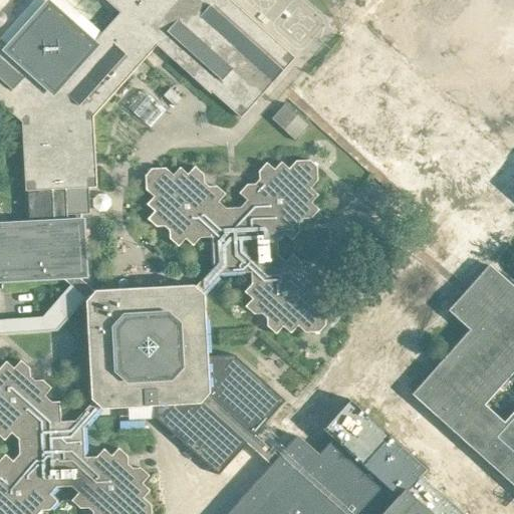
[(0,0),(0,101),(23,122),(27,191),(29,191),(30,221),(33,266),(82,263),(80,224),(68,225),(68,215),(90,214),(88,188),(97,188),(96,167),(95,151),(93,116),(145,60),(157,46),(172,59),(211,94),(213,92),(241,118),(295,57),(231,0),(0,0)]
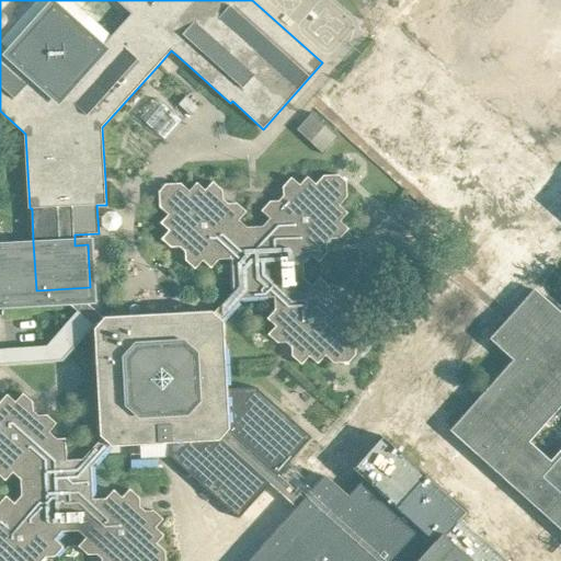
[(560,0),(419,0),(398,23),(560,170),(560,0)]
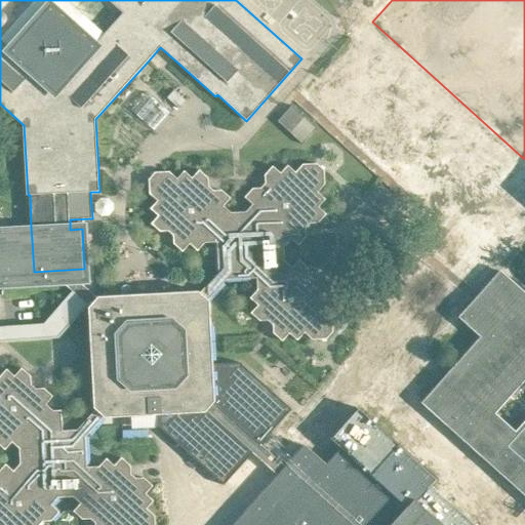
[(147,93),(131,110),(154,130),(169,114),(147,93)]
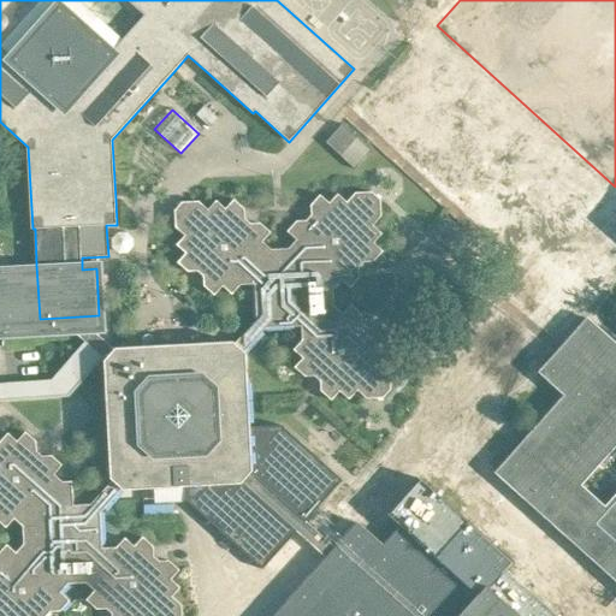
[(182,615),(182,605),(173,597),(182,587),(172,580),(181,570),(170,561),(160,561),(154,556),(154,546),(143,537),(135,546),(125,538),(117,548),(104,549),(101,513),(123,490),(124,491),(184,487),(189,487),(190,503),(264,569),(297,532),(306,521),(318,508),(321,503),(343,480),(277,421),(273,421),(250,422),(247,354),(244,353),(266,329),(302,326),(302,341),(294,350),(303,359),(295,368),(304,378),(306,378),(315,377),(320,381),(321,391),(321,392),(331,401),(339,391),(349,400),(357,391),(366,398),(367,400),(384,398),(384,397),(391,390),(390,372),(381,363),(389,355),(380,347),(389,337),(378,327),(368,329),(362,324),(362,314),(351,304),(343,313),(335,306),(333,288),(341,279),(350,288),(360,278),(360,267),(365,262),(374,261),(384,252),(374,243),(383,234),(373,225),(381,215),(381,203),(380,200),(372,191),(369,191),(356,193),(348,202),(338,194),(330,203),(320,195),(311,206),(311,215),(306,221),(296,221),(288,232),(296,241),(289,249),(271,250),(262,242),(271,234),(260,224),(250,224),(246,219),(244,209),(234,200),(225,209),(217,201),(208,211),(199,202),(183,203),(182,203),(175,211),(175,212),(176,227),(184,236),(177,246),(185,254),(177,264),(188,273),(197,272),(203,277),(203,286),(214,296),(223,286),(232,295),(241,285),(255,285),(256,320),(235,344),(234,343),(218,343),(116,349),(114,350),(92,329),(100,329),(99,315),(40,319),(40,331),(71,330),(86,342),(53,380),(0,383),(0,402),(70,397),(104,359),(106,360),(105,362),(111,479),(113,481),(92,505),(55,507),(55,492),(64,483),(54,474),(63,466),(52,456),(42,456),(37,451),(36,442),(25,432),(18,442),(9,433),(0,443),(0,442),(0,522),(6,528),(15,519),(23,527),(24,544),(17,554),(7,545),(0,552),(0,615),(47,615),(51,612),(61,612),(61,611),(70,602),(61,593),(69,585),(87,584),(95,591),(87,600),(96,609),(98,610),(107,609),(113,614),(112,615),(182,615)]
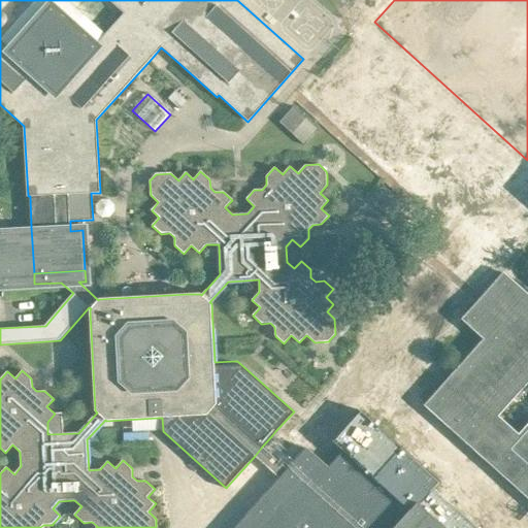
[(34,273),(31,225),(0,227),(0,285),(34,284),(34,273)]
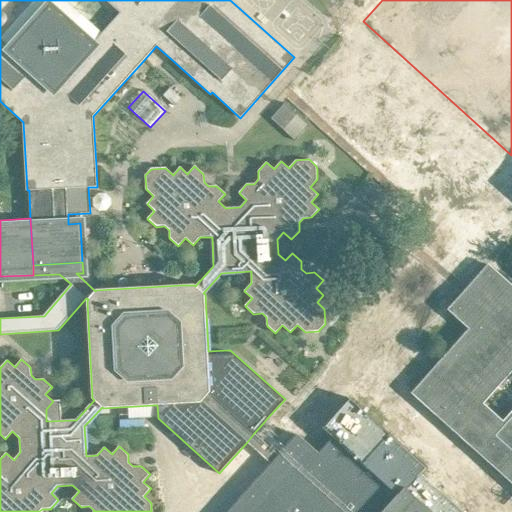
[(511,511),(511,285),(495,271),(488,264),(447,309),(469,329),(438,364),(429,373),(411,392),(426,406),(511,482),(511,511),(462,511),(420,474),(426,467),(349,398),(322,428),(333,438),(319,454),(297,435),(289,444),(279,455),(254,433),(247,442),(271,464),(267,469),(227,511),(511,511)]
